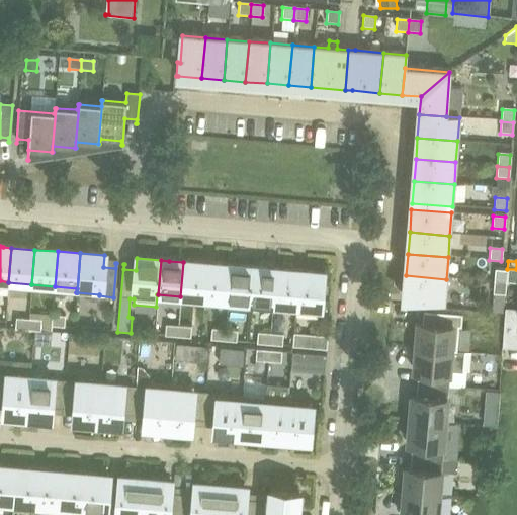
[(180,296),(203,298),(206,264),(183,262),(180,296)]
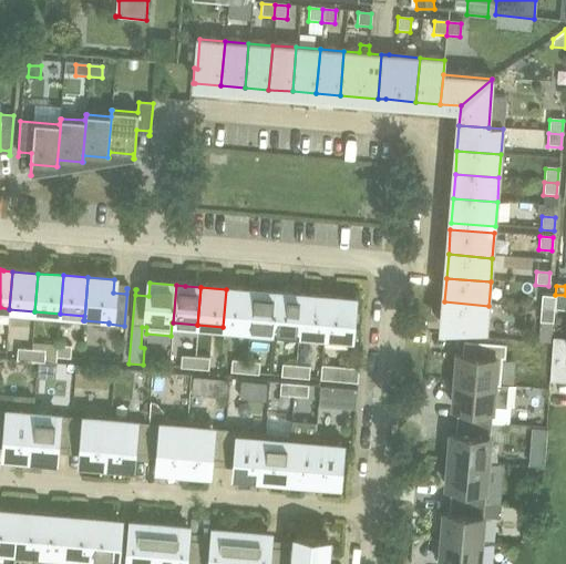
[(251,291),(226,289),(223,327),(248,329),(251,291)]
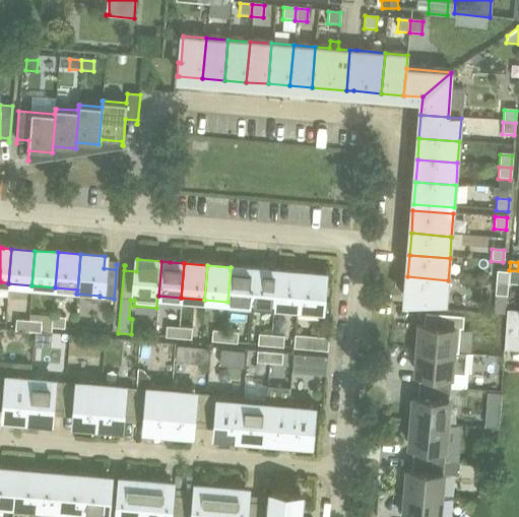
[(254,269),(245,268),(231,267),(228,302),(251,304),(254,269)]
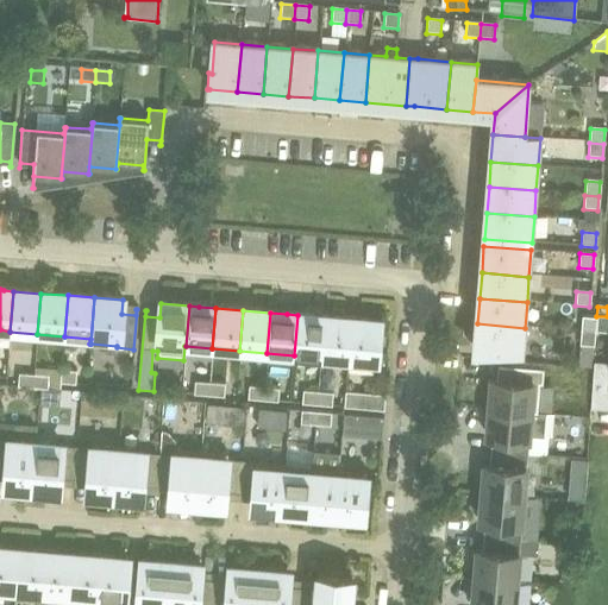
[(298,315),(294,355),(320,358),(324,317),(298,315)]
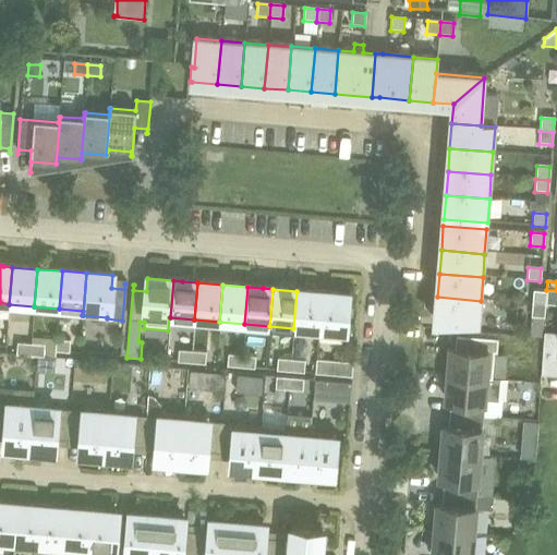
[(556,290),(546,290),(545,305),(556,305),(556,290)]
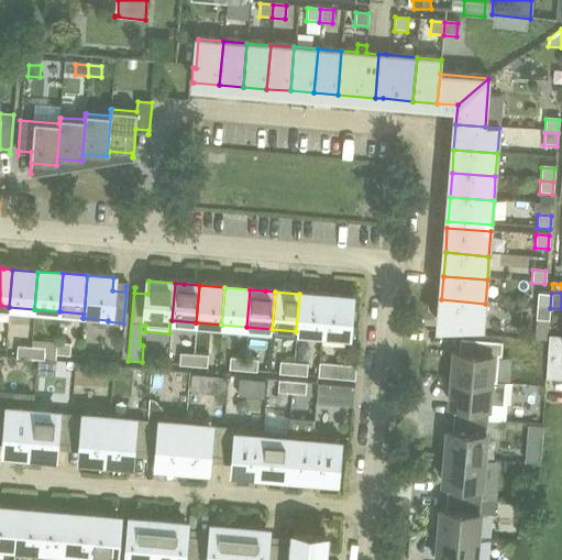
[(324,296),(315,295),(299,294),(296,331),(320,333),(320,339),(321,339),(324,296)]
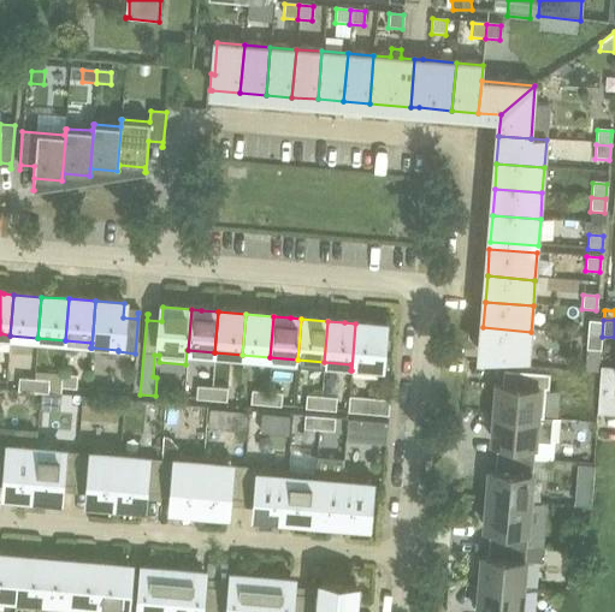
[(589,321),(587,336),(602,337),(603,322),(589,321)]
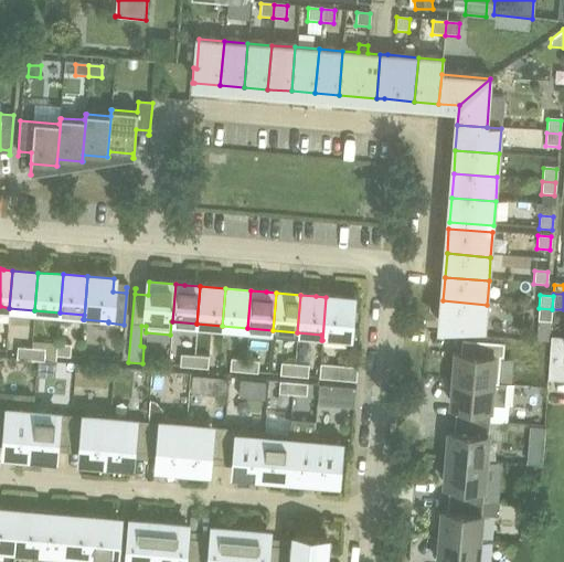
[(326,297),(322,340),(348,342),(351,299),(326,297)]
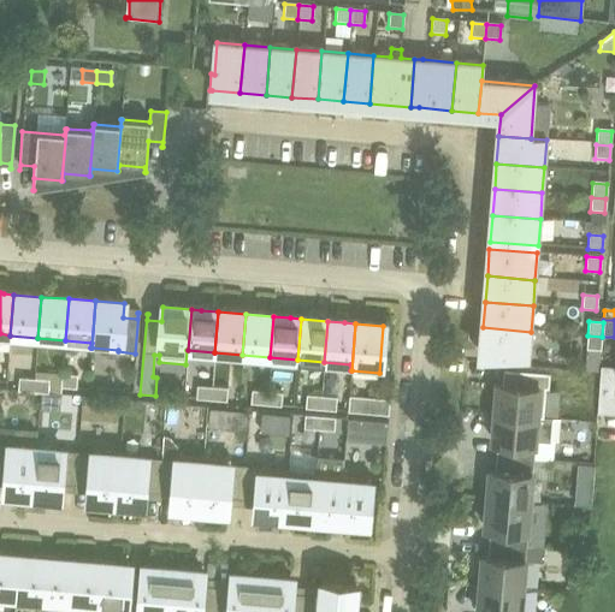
[(483,327),(480,355),(528,358),(531,332),(483,327)]
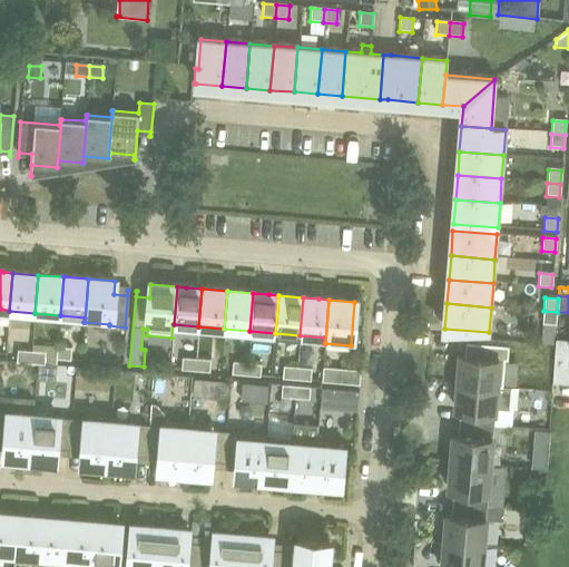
[(556,325),(557,312),(543,311),(542,324),(556,325)]
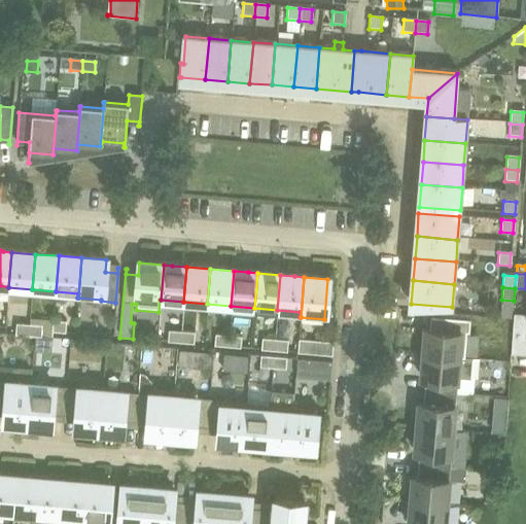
[(525,315),(513,315),(511,355),(525,356),(525,315)]
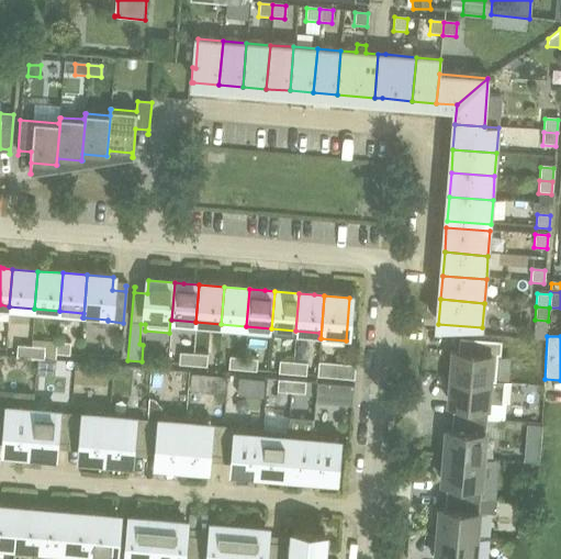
[(495,382),(495,380),(498,342),(466,339),(464,353),(452,351),(450,378),(495,382)]
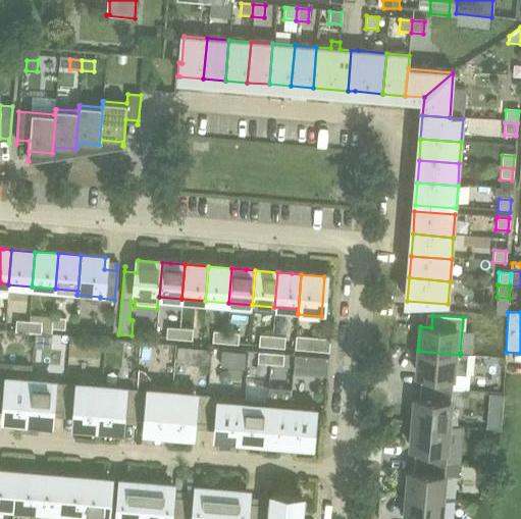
[(483,332),(504,334),(506,319),(484,317),(483,332)]
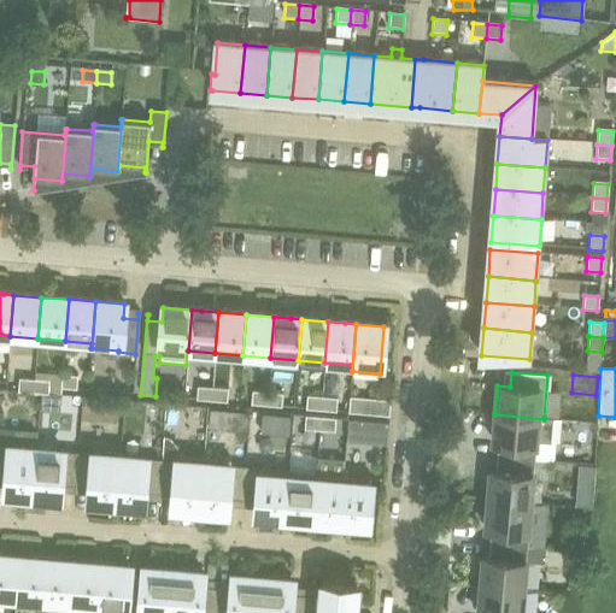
[(62,376),(60,383),(60,389),(76,390),(77,377),(62,376)]
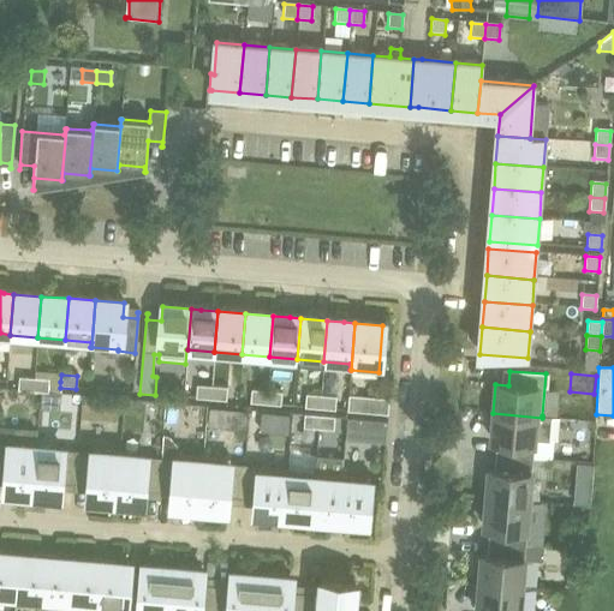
[(33,393),(34,379),(18,378),(17,391),(33,393)]
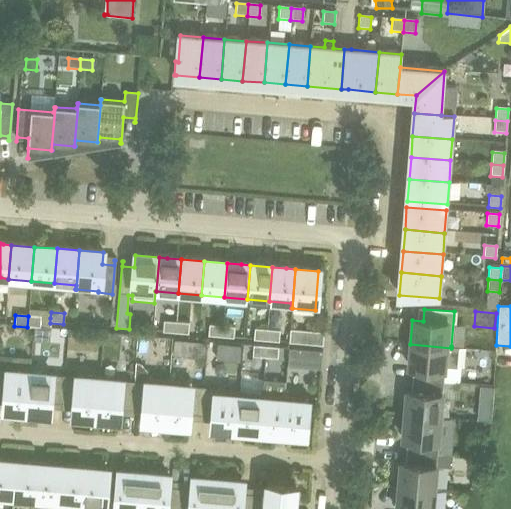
[(27,327),(39,328),(40,317),(28,316),(27,327)]
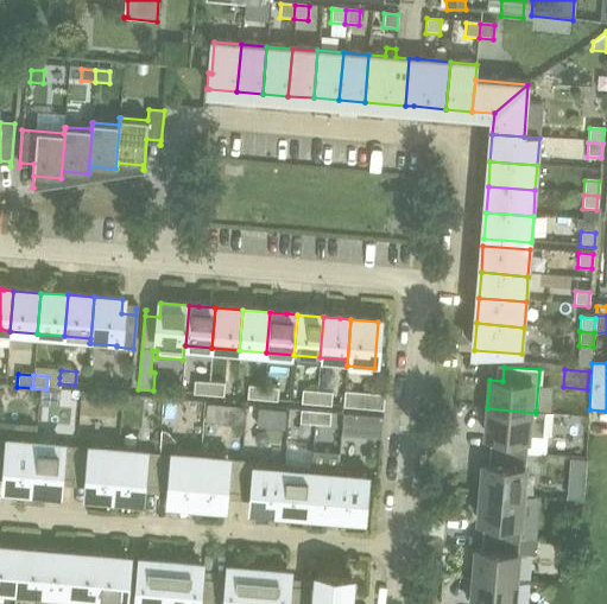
[(208,396),(209,383),(194,382),(193,395),(208,396)]
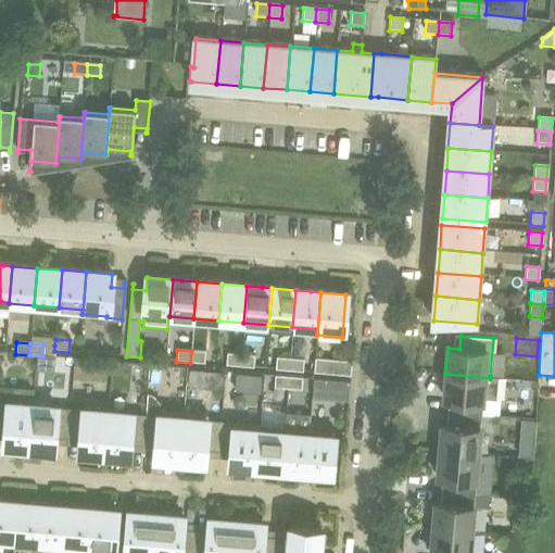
[(191,351),(190,363),(204,364),(204,352),(191,351)]
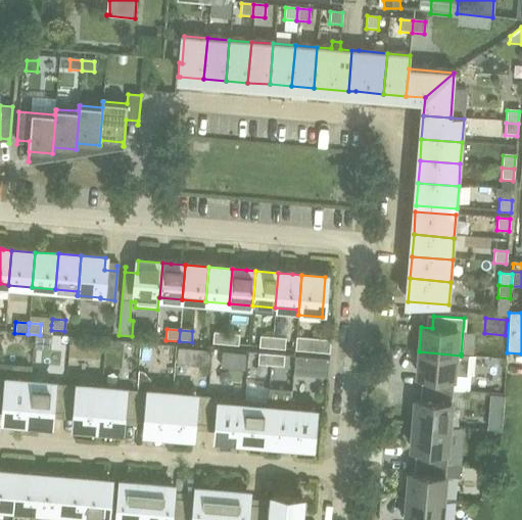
[(212,344),(225,345),(226,334),(214,333),(212,344)]
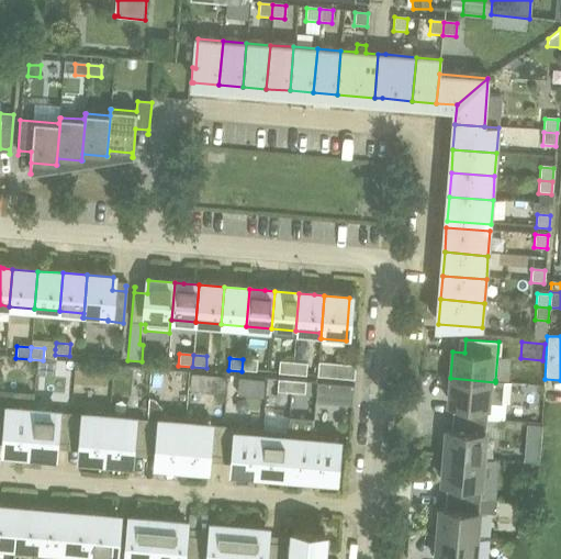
[(257,360),(243,359),(242,371),(256,372),(257,360)]
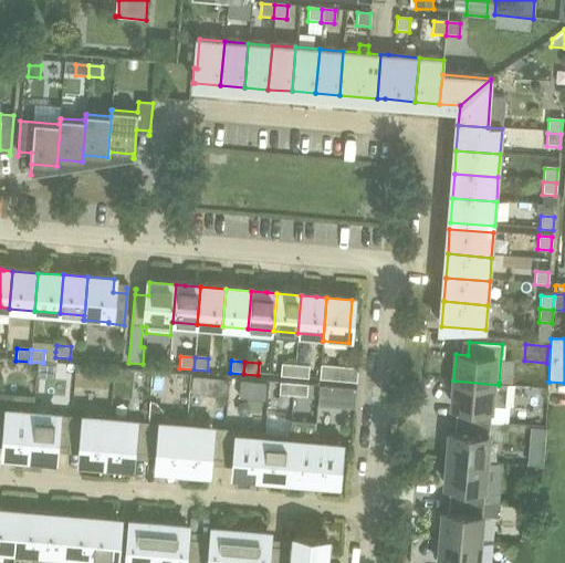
[(294,377),(295,366),(281,364),(280,376),(294,377)]
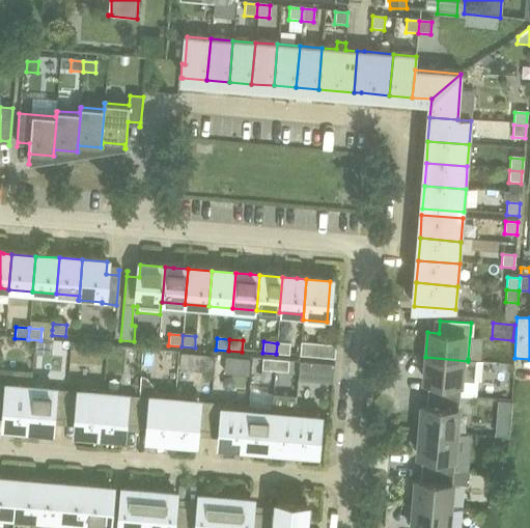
[(289,344),(277,343),(276,354),(288,355),(289,344)]
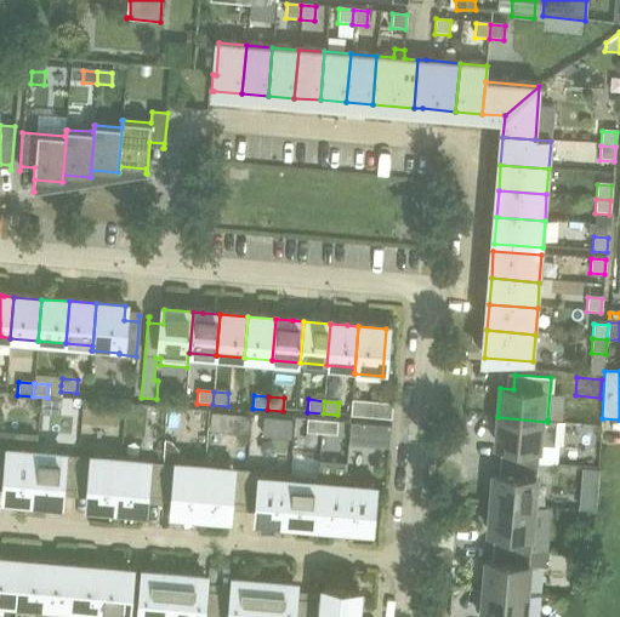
[(363,417),(364,401),(351,401),(350,416),(363,417)]
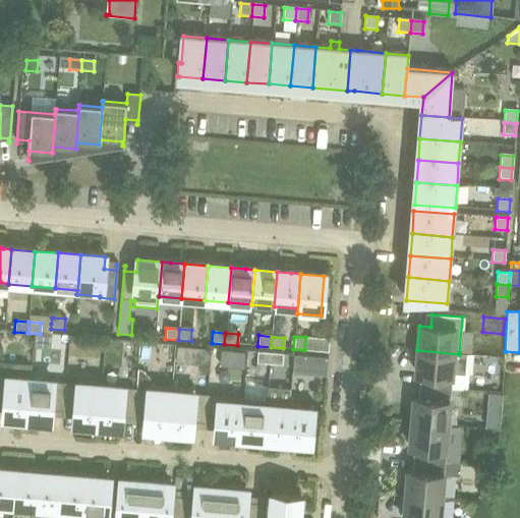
[(170,348),(170,362),(204,363),(204,349),(170,348)]
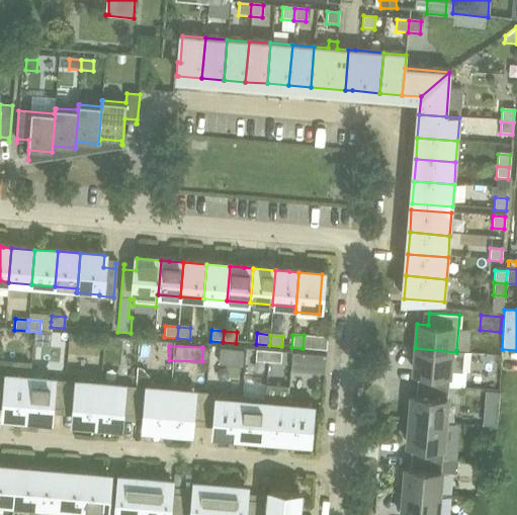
[(456,352),(415,348),(413,372),(424,373),(423,385),(448,388),(451,352),(456,352)]
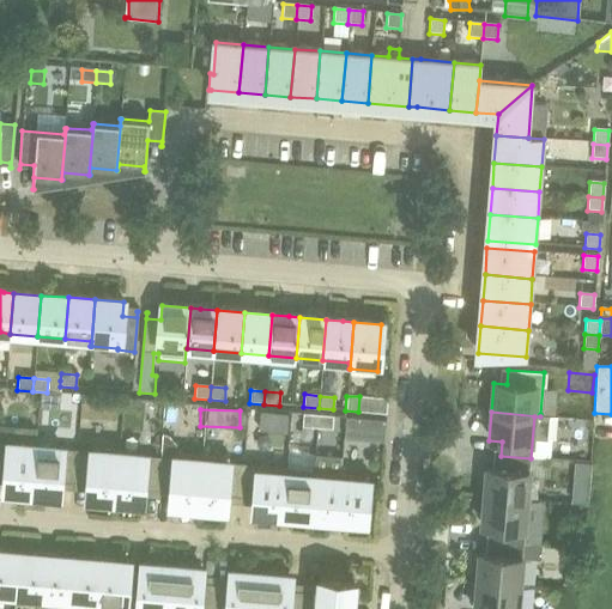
[(316,428),(317,415),(303,414),(302,427),(316,428)]
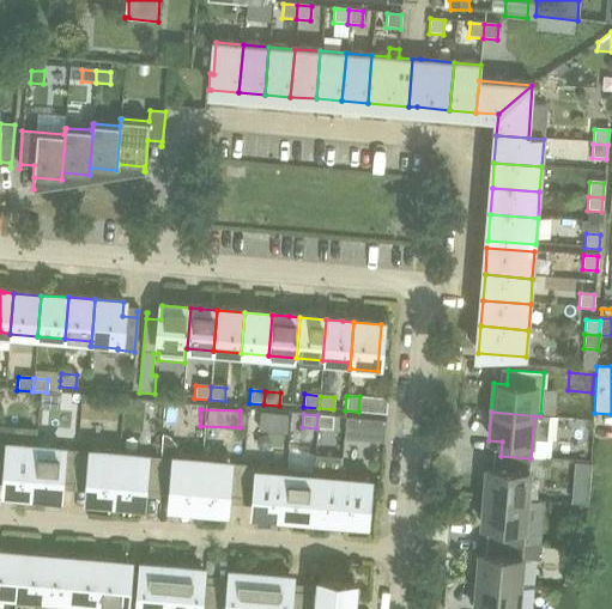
[(317,415),(316,428),(332,430),(333,416),(317,415)]
